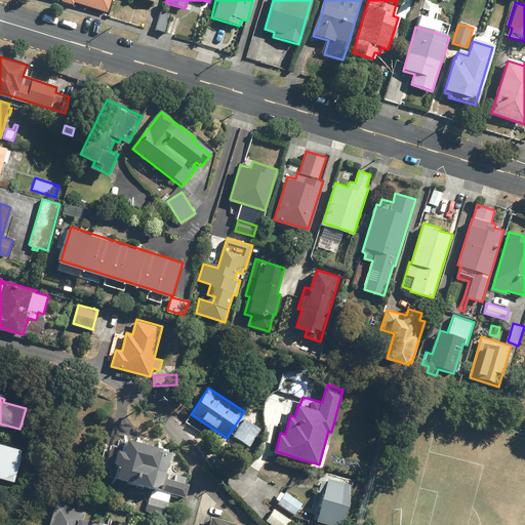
[(259,428),(245,418),(231,439),(245,449),(259,428)]
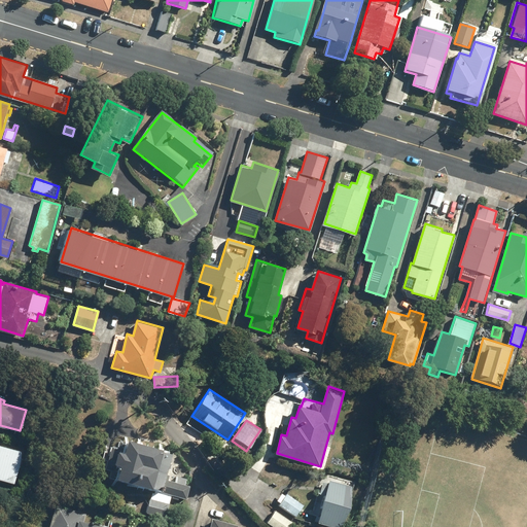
[(165,450),(130,441),(130,444),(120,443),(120,448),(113,447),(108,468),(112,469),(109,479),(155,491),(152,500),(149,499),(146,514),(166,519),(172,496),(184,499),(187,487),(186,486),(188,479),(178,477),(176,483),(166,481),(173,454),(165,452),(165,450)]
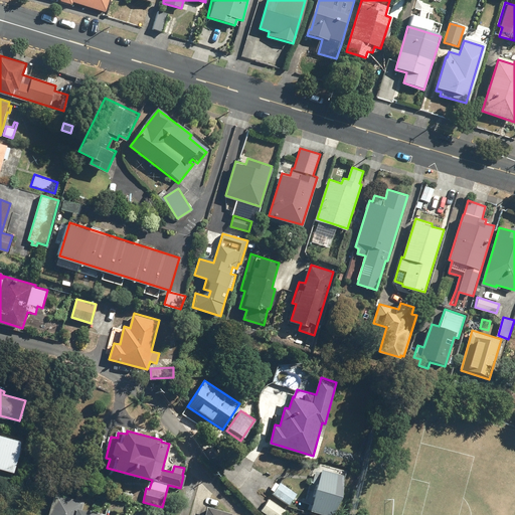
[(0,434),(0,466),(20,472),(21,440),(0,434)]
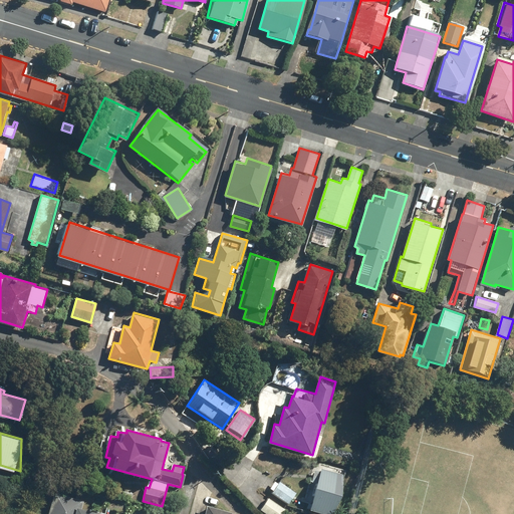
[(322,468),(311,509),(329,513),(332,513),(344,474),(322,468)]
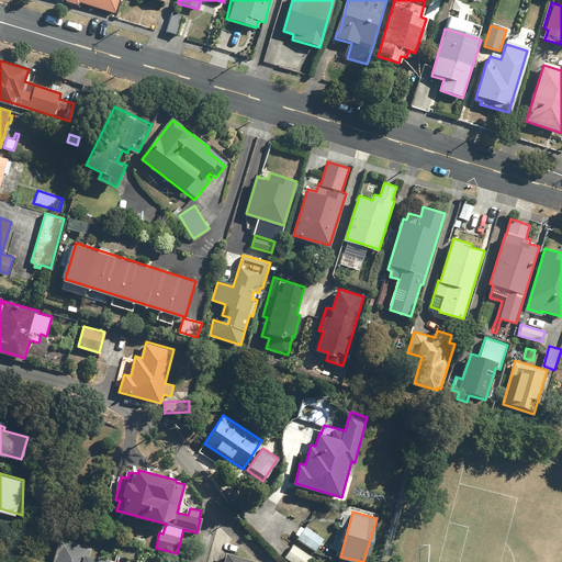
[(306,526),(299,539),(316,550),(324,538),(306,526)]
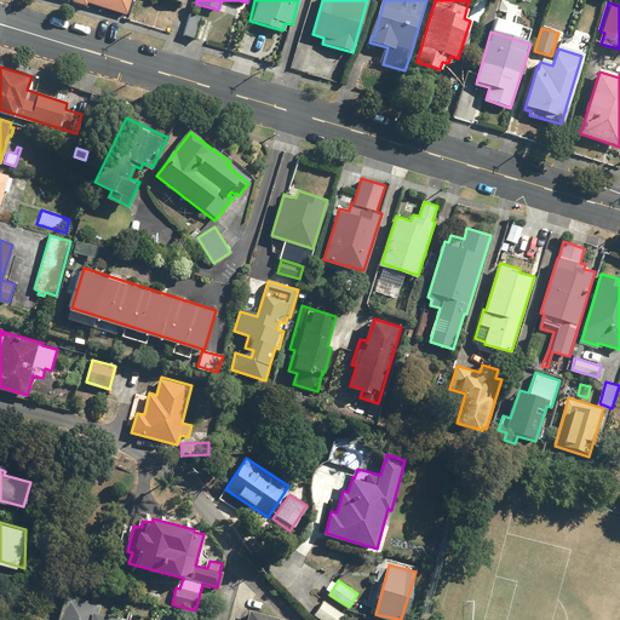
[(160,595),(149,591),(147,600),(159,602),(160,595)]
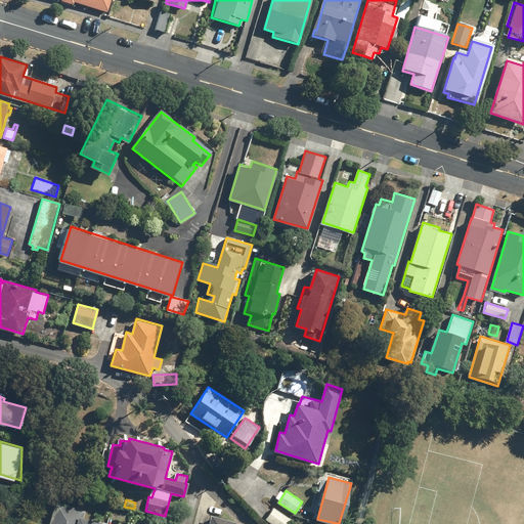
[(104,523),(84,518),(86,510),(57,500),(50,523),(104,523)]
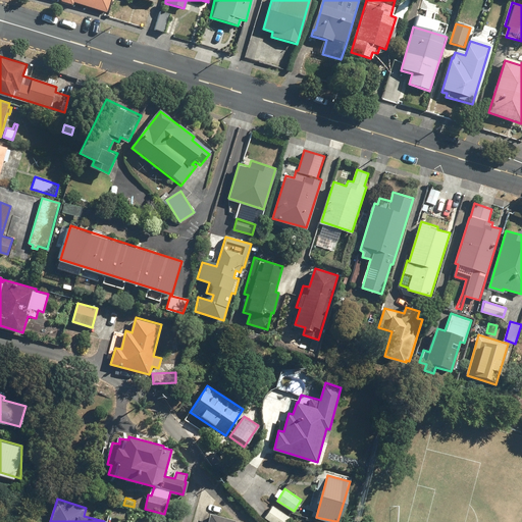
[(273,505),(264,517),(272,521),(286,521),(291,517),(273,505)]
